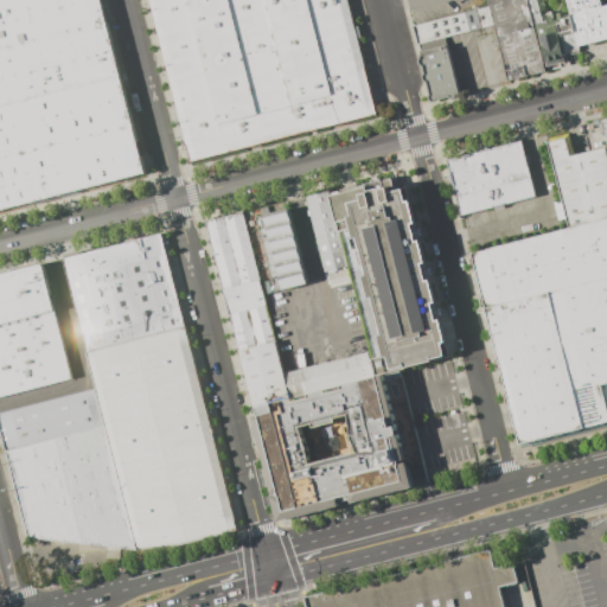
[(0,0),(0,215),(149,174),(103,0),(0,0)]
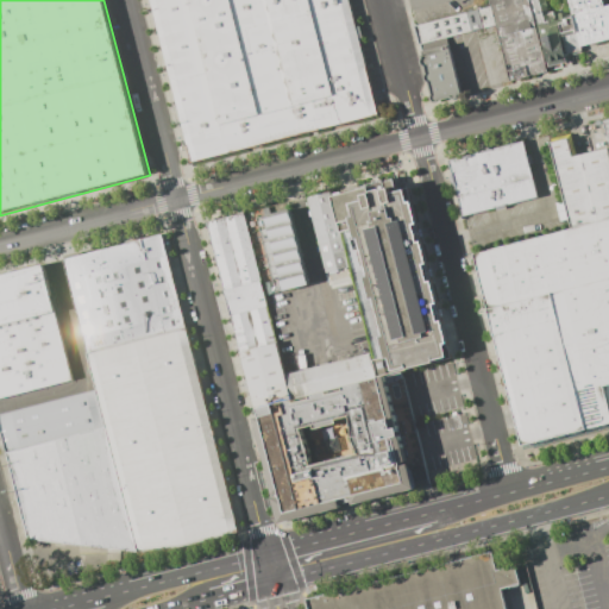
[(148,0),(192,163),(380,114),(349,0),(148,0)]
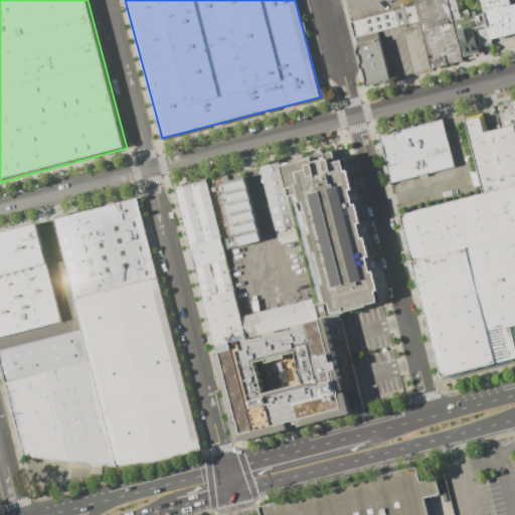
[(413,0),(415,5),(419,21),(432,68),(463,60),(452,21),(447,0),(413,0)]
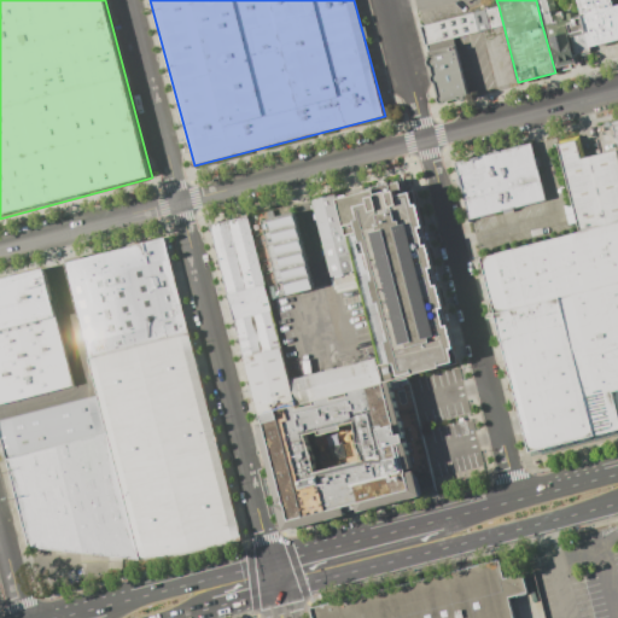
[(588,47),(589,52),(573,56),(573,59),(555,64),(546,24),(542,25),(536,0),(553,0),(557,13),(561,12),(564,21),(567,19),(566,13),(575,12),(577,18),(581,17),(588,47)]
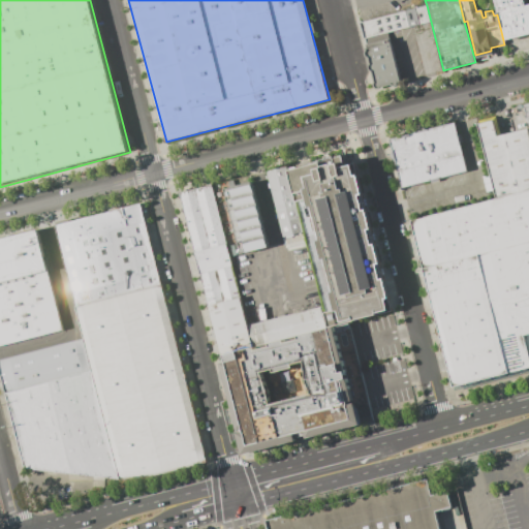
[(528,33),(503,40),(497,14),(493,0),(523,0),(525,5),(528,3),(528,33)]
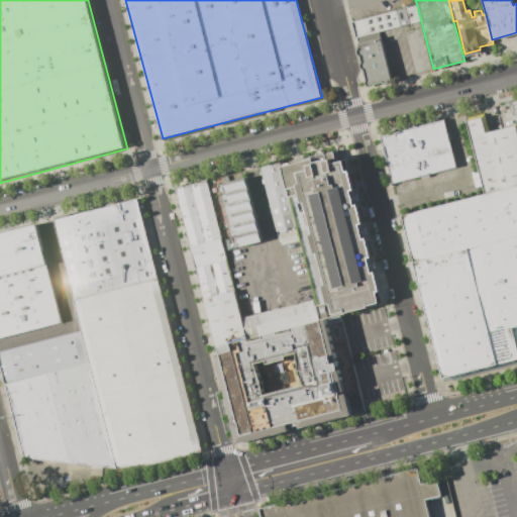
[(351,22),(417,5),(421,21),(355,37),(351,22)]
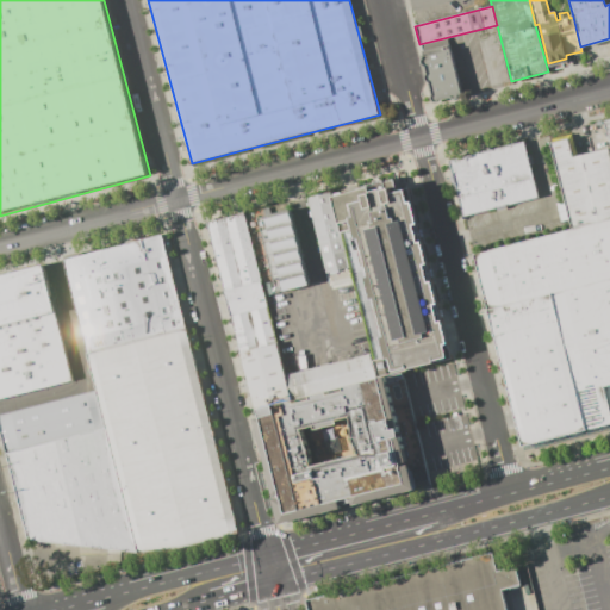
[(433,103),(452,98),(453,100),(462,98),(449,44),(422,51),(424,57),(421,58),(422,66),(425,64),(428,73),(424,74),(427,82),(430,81),(434,95),(431,95),(433,103)]
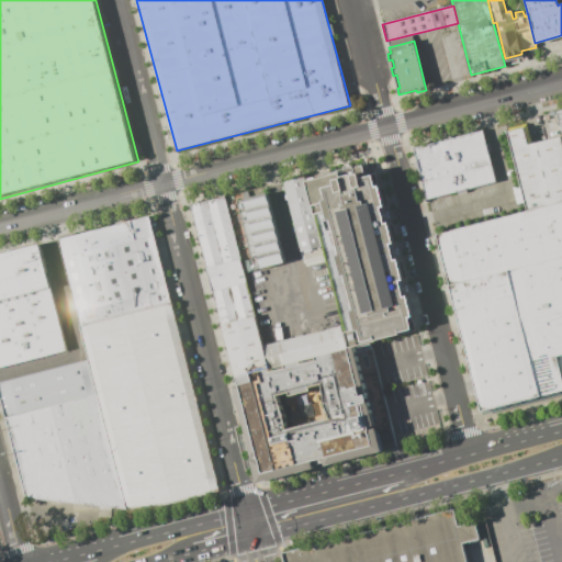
[(482,412),(561,390),(561,141),(561,136),(528,145),(524,128),(507,132),(528,212),(437,235),(482,412)]
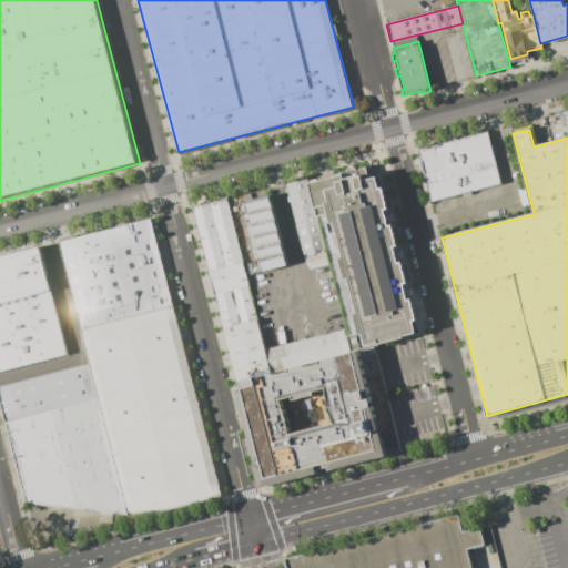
[(430,201),(500,184),(487,132),(418,150),(430,201)]
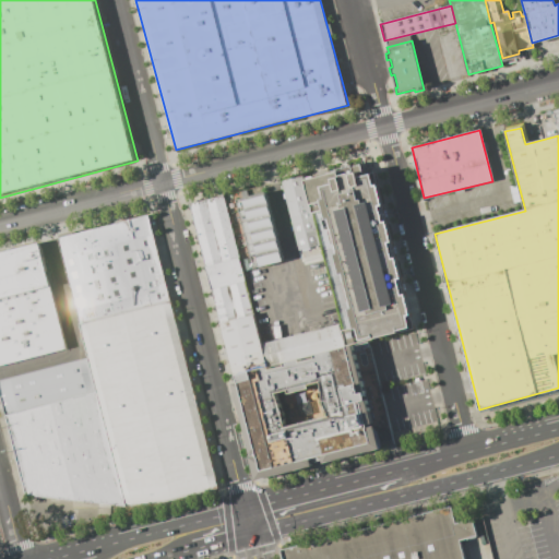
[(281,181),(357,164),(359,175),(371,170),(414,330),(311,356),(316,382),(250,400),(242,373),(234,377),(191,203),(265,186),(282,261),(244,272),(261,344),(342,323),(317,212),(311,213),(332,304),(313,309),(281,181)]
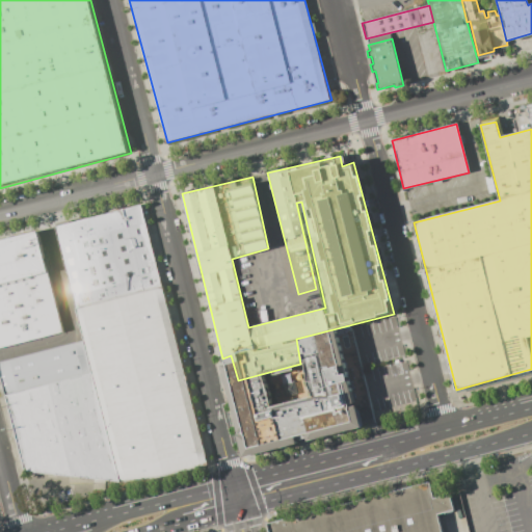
[(76,309),(55,227),(141,205),(161,286),(76,309)]
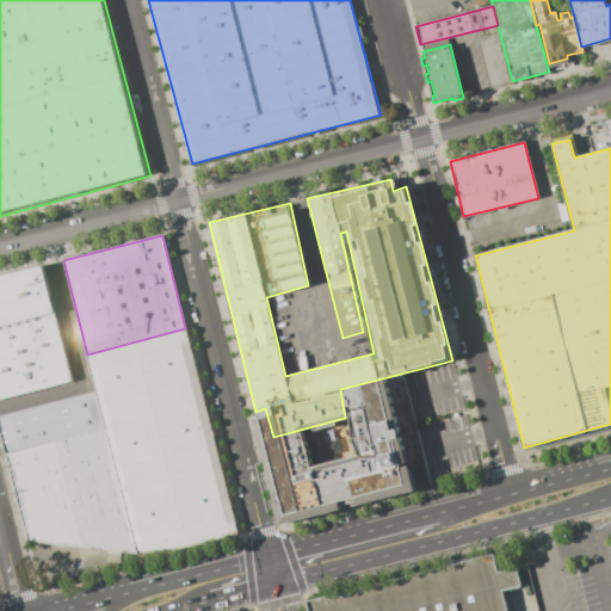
[(0,400),(72,381),(43,265),(0,276),(0,400)]
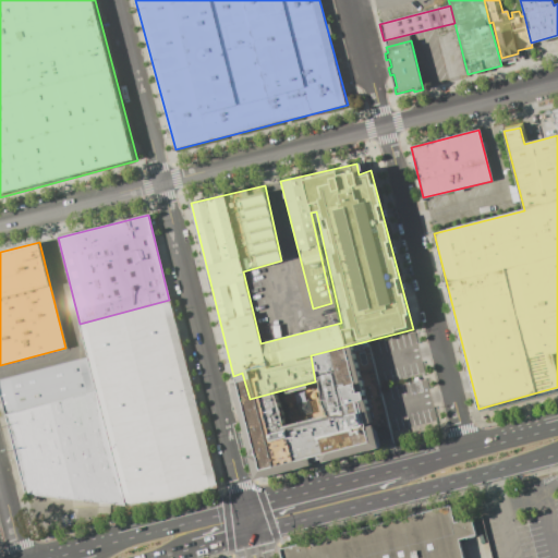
[(26,494),(125,505),(164,501),(218,487),(169,300),(80,324),(87,358),(97,392),(5,414),(26,494)]
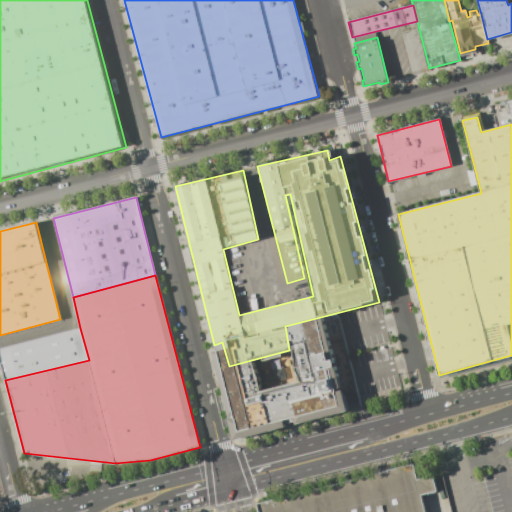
[(89,360),(5,380),(0,357),(0,348),(80,328),(89,360)]
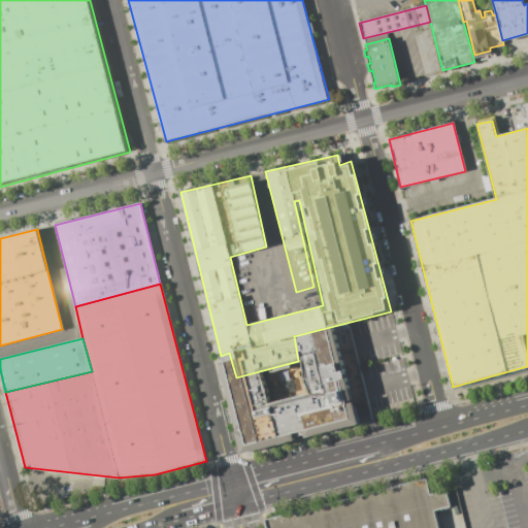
[(251,397),(253,405),(236,408),(243,439),(369,410),(354,340),(311,350),(319,382),(251,397)]
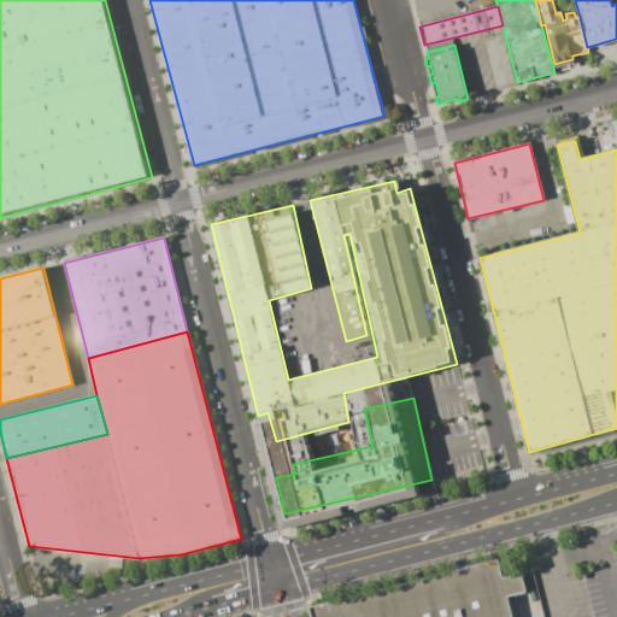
[(310,607),(312,616),(512,616),(507,598),(527,593),(522,574),(503,579),(498,560),(310,607)]
